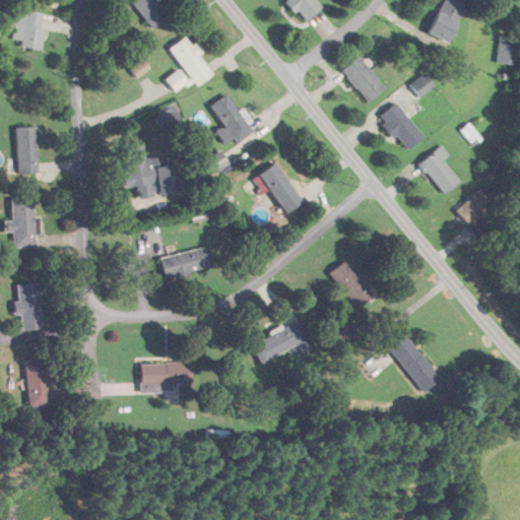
[(154,27),(168,13),(153,0),(126,0),(154,27)]
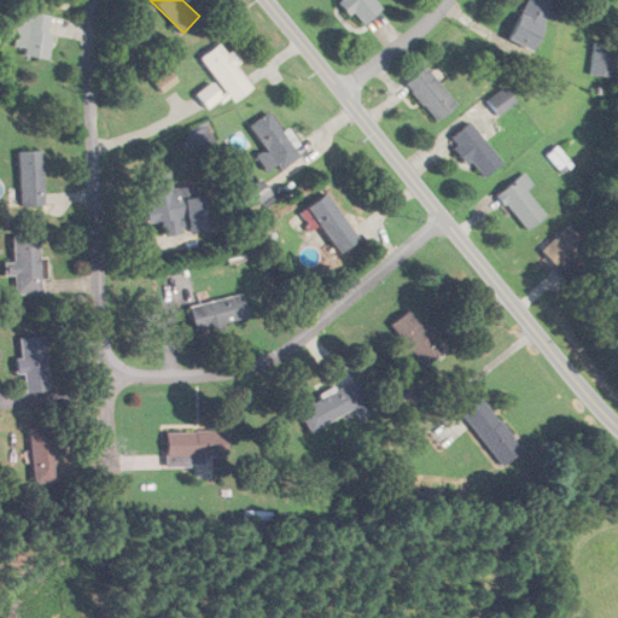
[(340,0),(362,25),(382,9),(374,0),(340,0)]
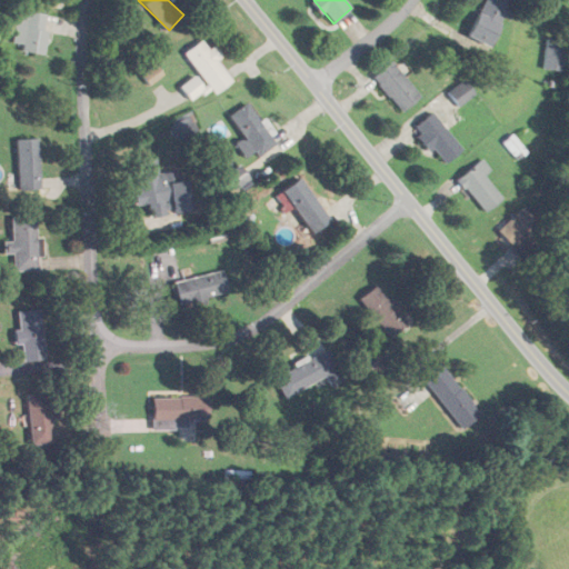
[(513,0),(483,0),(468,37),(490,47),(503,17),(506,18),(513,0)]
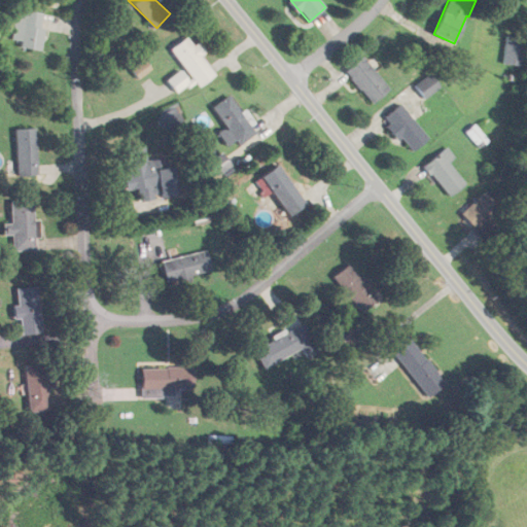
[(20,47),(39,51),(46,14),(16,9),(11,39),(21,41),(20,47)]
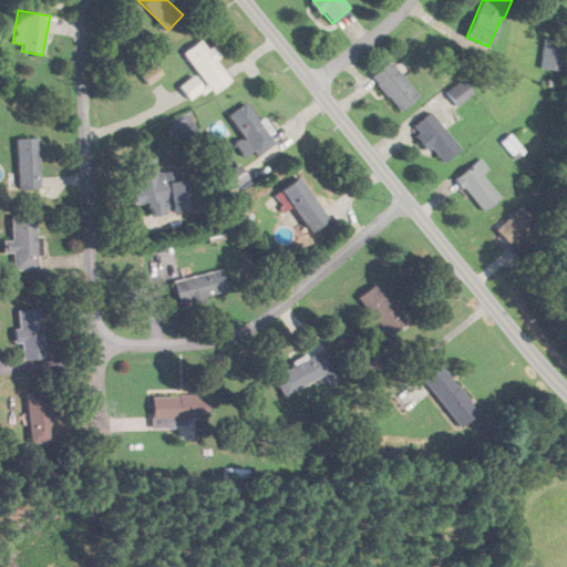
[(183,52),(213,93),(232,80),(202,40),(183,52)]
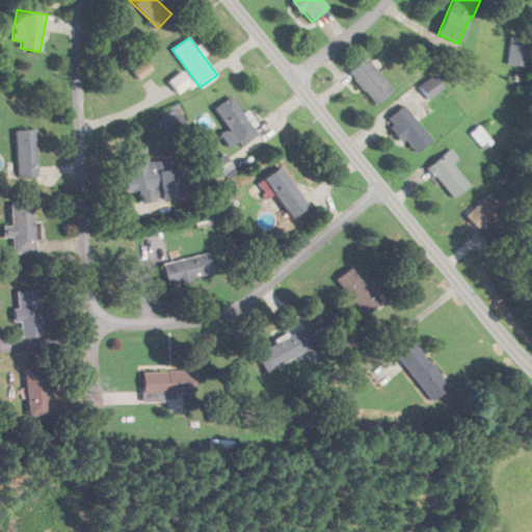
[(526,37),(510,37),(510,64),(525,64),(525,51),(526,51),(526,37)]
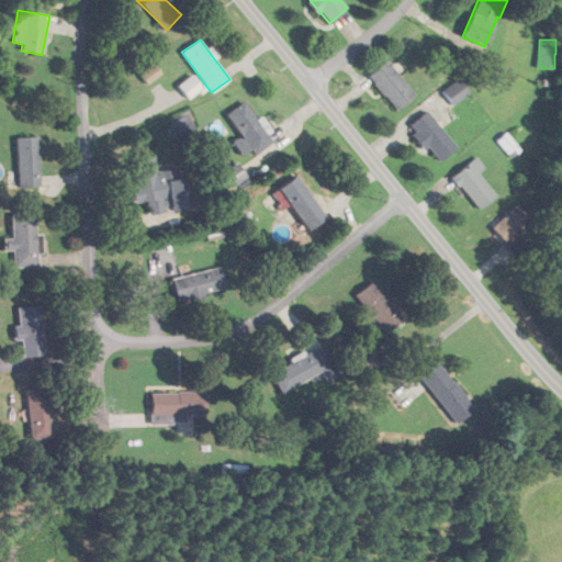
[(368,77),(397,110),(415,94),(385,62),(368,77)]
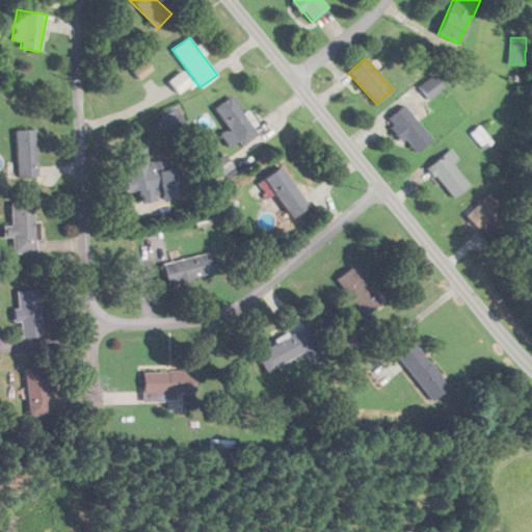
[(167,81),(178,94),(191,84),(181,71),(167,81)]
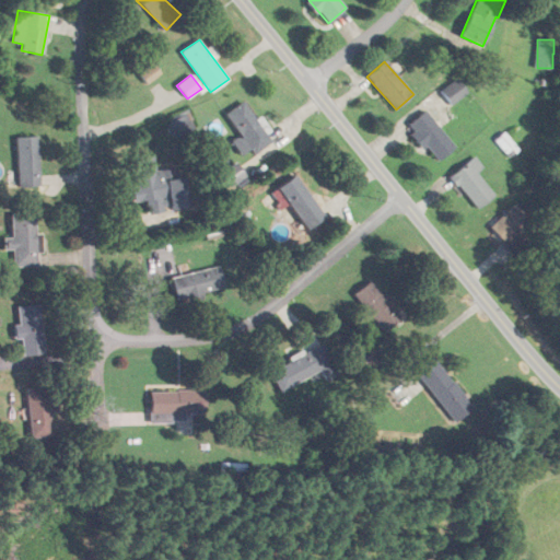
[(465,93),(455,80),(442,90),(452,104),(465,93)]
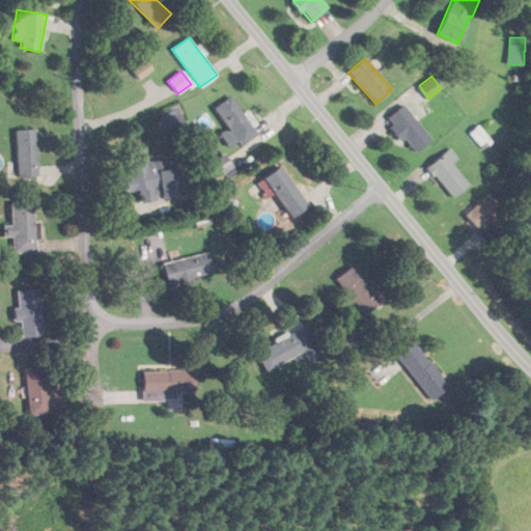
[(241,146),(258,134),(231,95),(214,108),(241,146)]
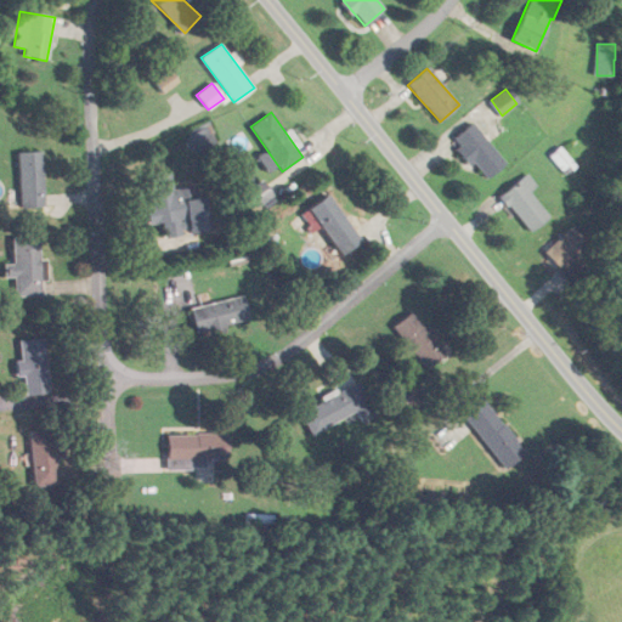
[(485,180),(505,164),(473,123),(452,139),(485,180)]
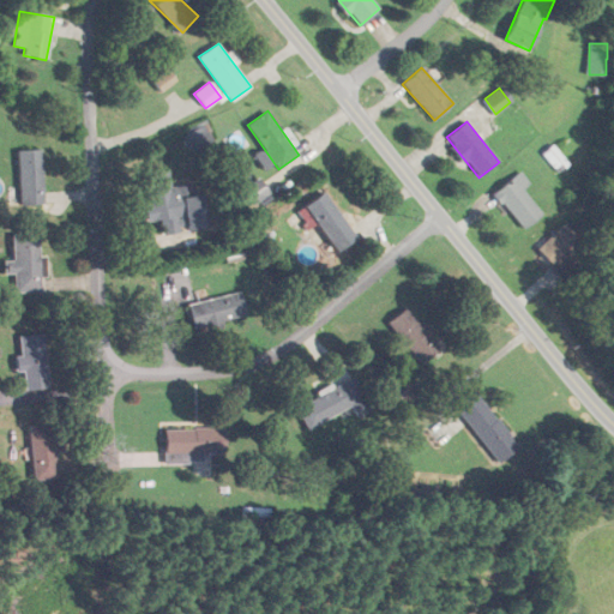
[(214,140),(206,124),(185,133),(192,149),(214,140)]
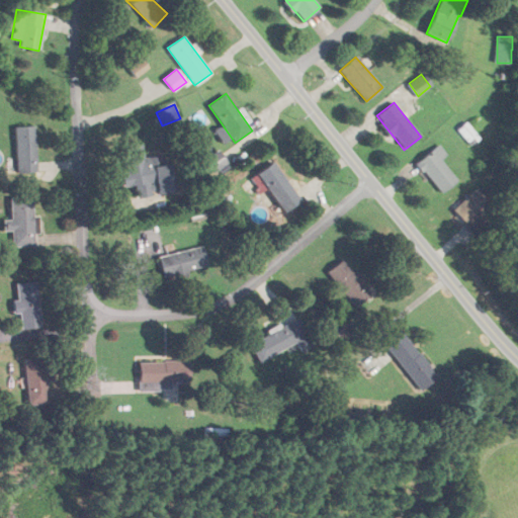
[(479,137),(466,121),(458,128),(470,144),(479,137)]
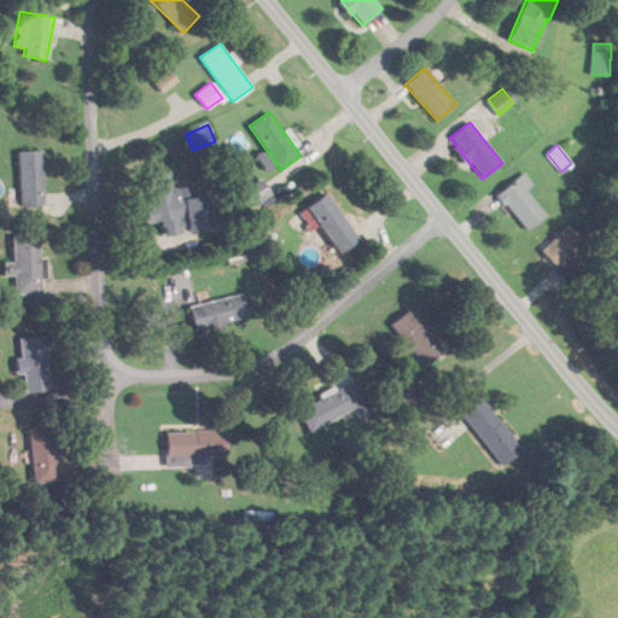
[(19,207),(44,205),(42,151),(18,151),(19,207)]
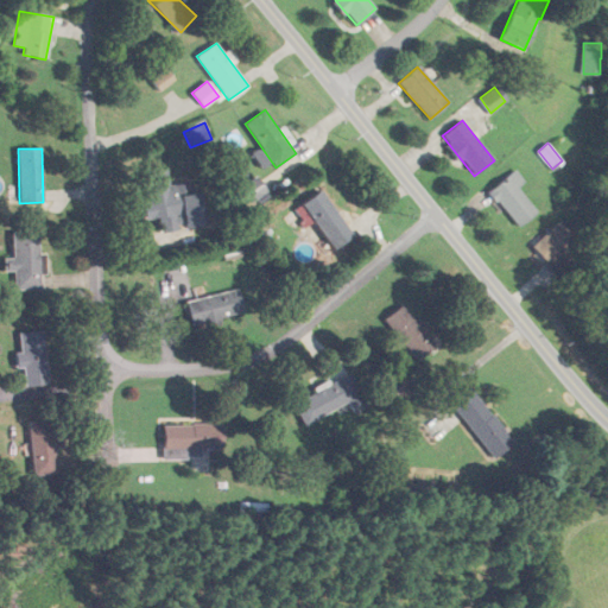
[(160,232),(203,226),(197,182),(169,185),(166,169),(141,172),(147,220),(159,219),(160,232)]
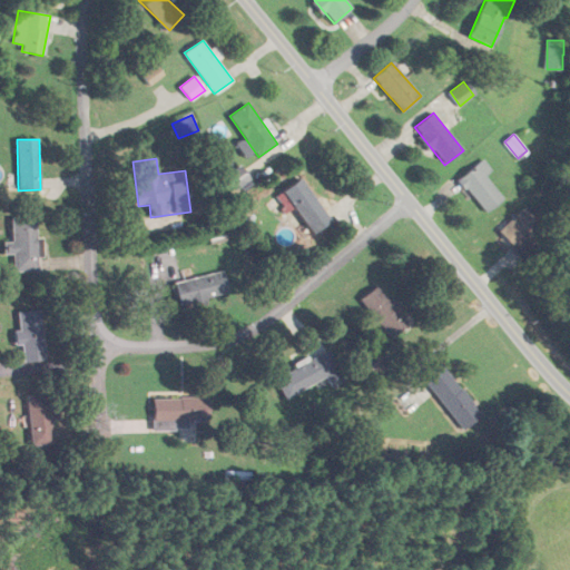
[(492,169),(483,159),(458,179),(485,214),(503,198),(484,175),(492,169)]
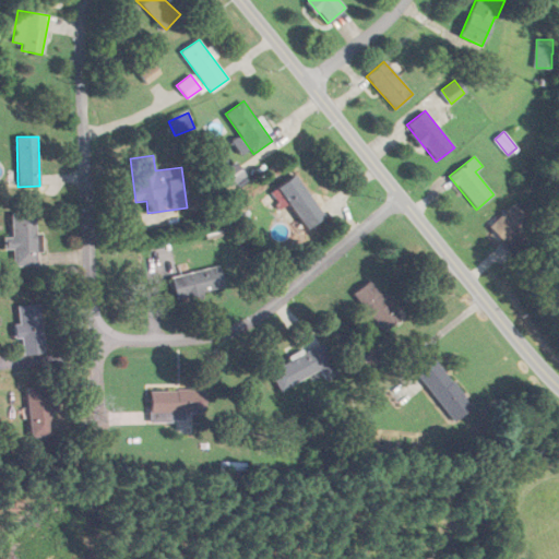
[(306,229),(323,218),(296,176),(264,195),(275,212),(288,202),(306,229)]
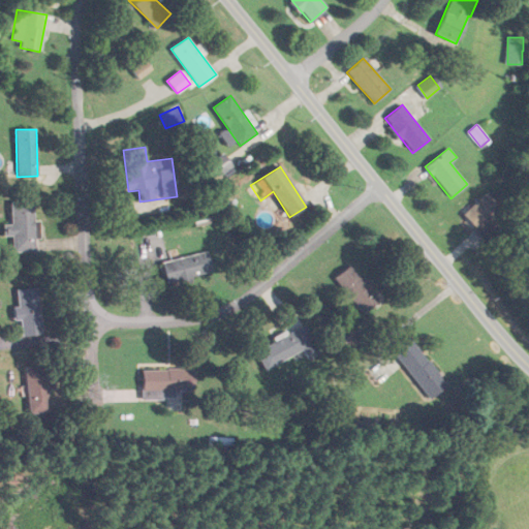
[(464,215),(478,230),(502,208),(487,192),(464,215)]
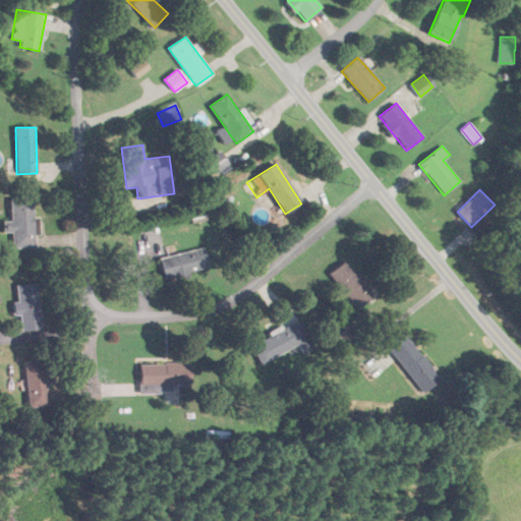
[(34,248),(34,198),(10,198),(10,222),(3,222),(3,233),(12,233),(12,248),(34,248)]
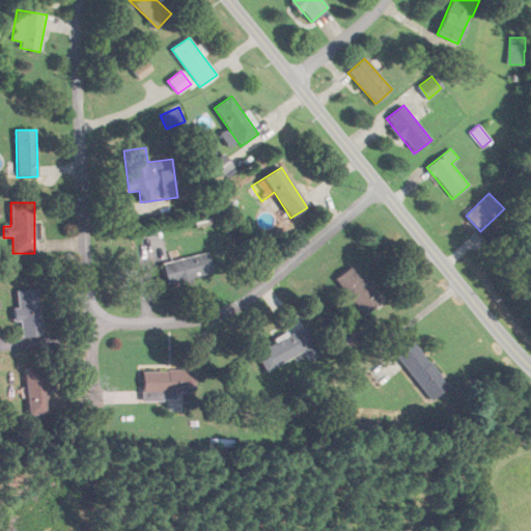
[(193,282),(192,278),(213,273),(207,252),(162,263),(168,287),(193,282)]
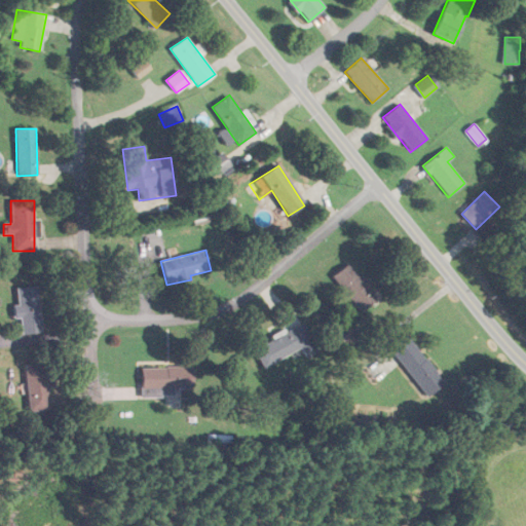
[(333,275),(360,312),(376,301),(349,264),(333,275)]
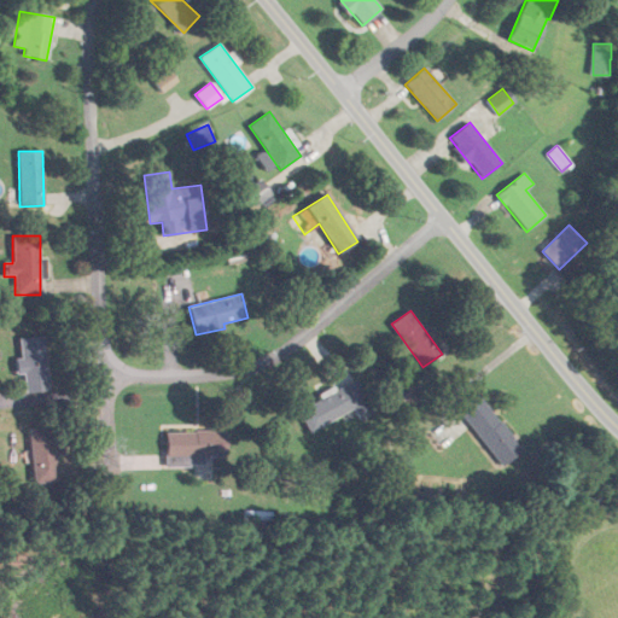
[(47,392),(44,337),(21,338),(23,394),(47,392)]
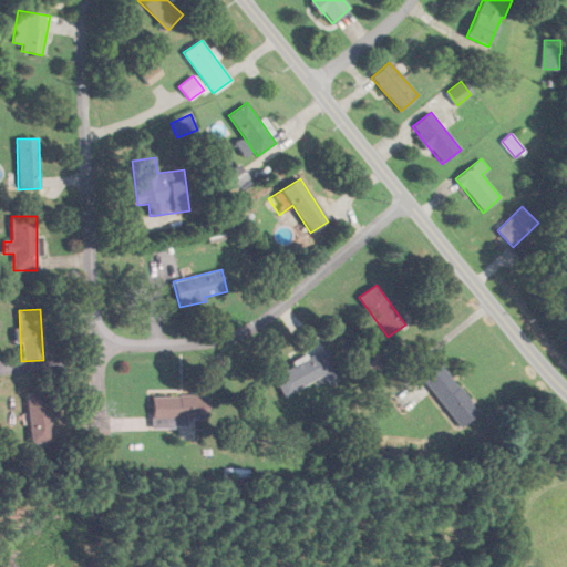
[(274,374),(282,395),(326,377),(329,384),(340,379),(327,351),(274,374)]
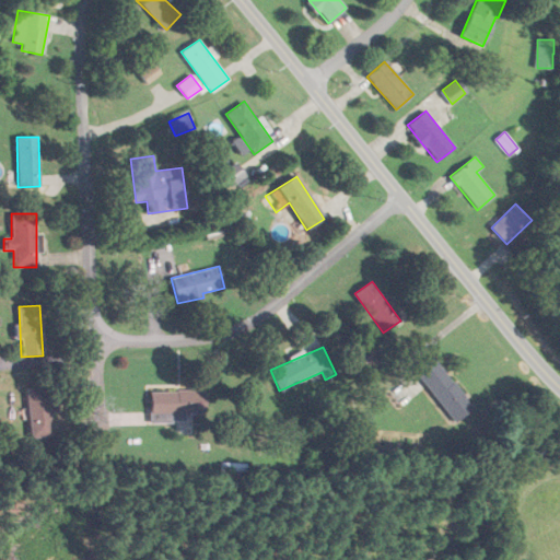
[(453,423),(473,409),(434,357),(416,371),(453,423)]
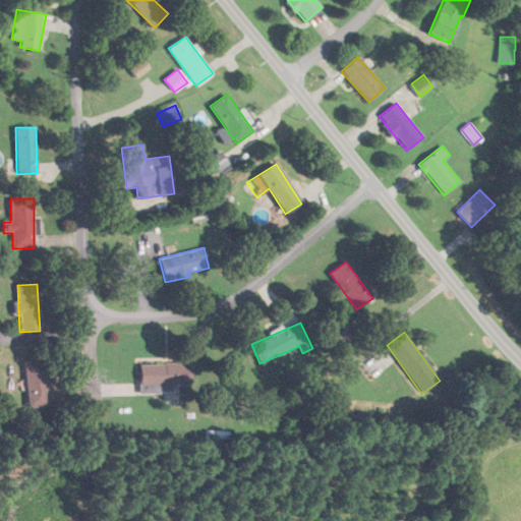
[(24,361),(27,407),(49,406),(47,360),(24,361)]
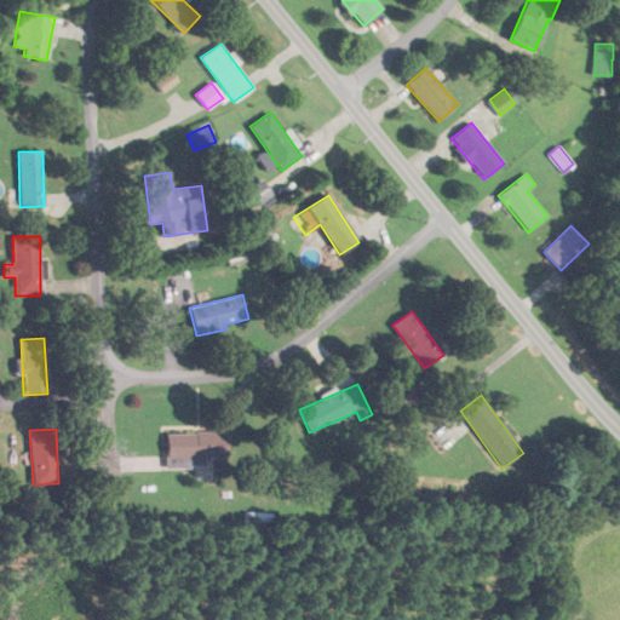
[(194,449),(195,458),(206,455),(205,447),(194,449)]
